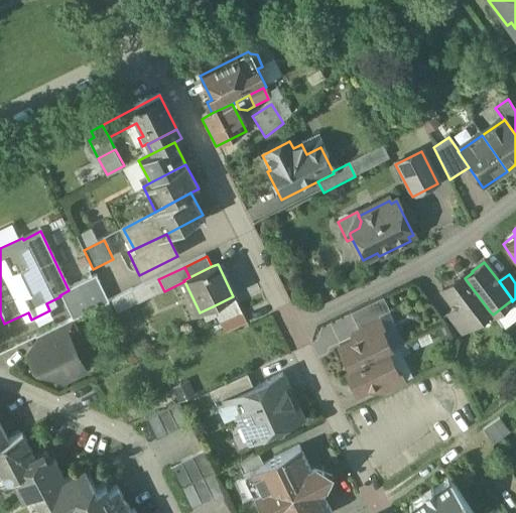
[(465,278),(463,275),(454,281),(454,280),(441,289),(456,308),(470,327),(490,311),(465,278)]
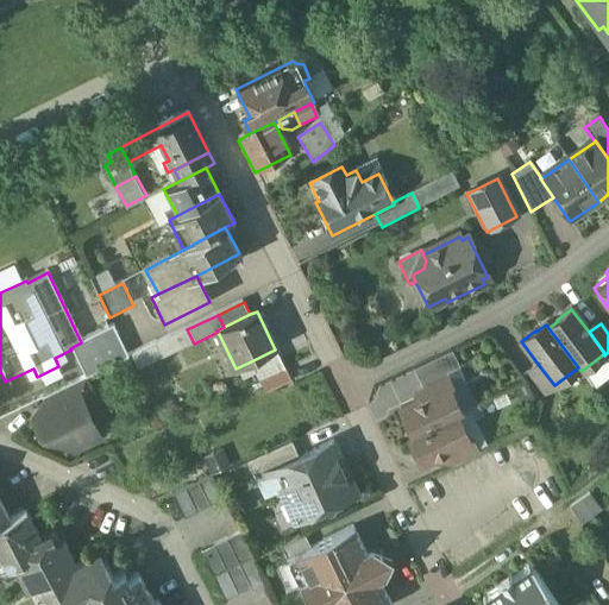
[(81,342),(70,348),(86,379),(127,359),(113,328),(81,342)]
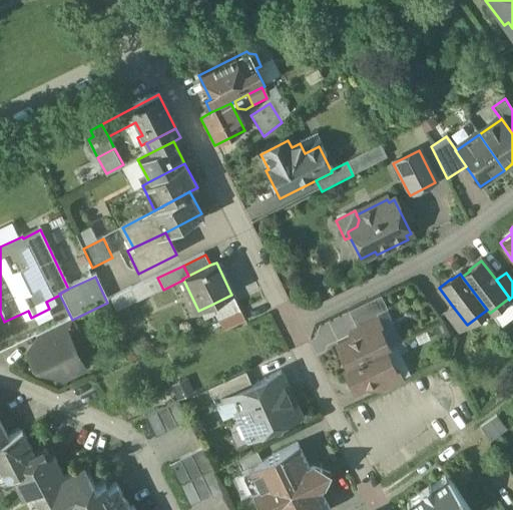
[(157,278),(131,291),(137,303),(163,290),(157,278)]
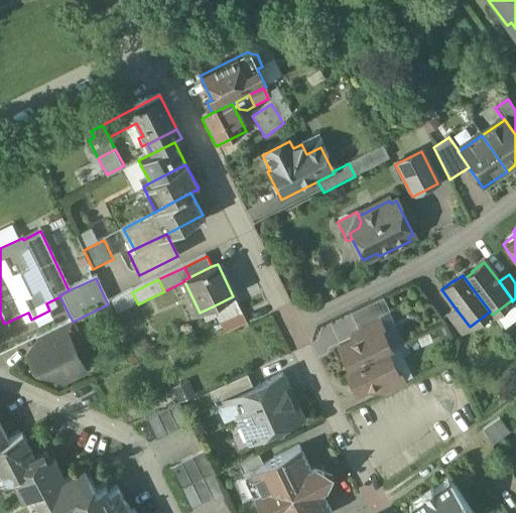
[(233,296),(213,306),(221,323),(242,313),(233,296)]
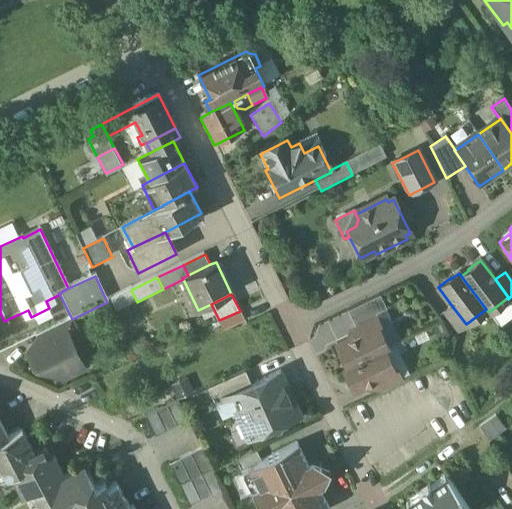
[(507,298),(489,312),(497,324),(511,312),(511,304),(508,299),(507,298)]
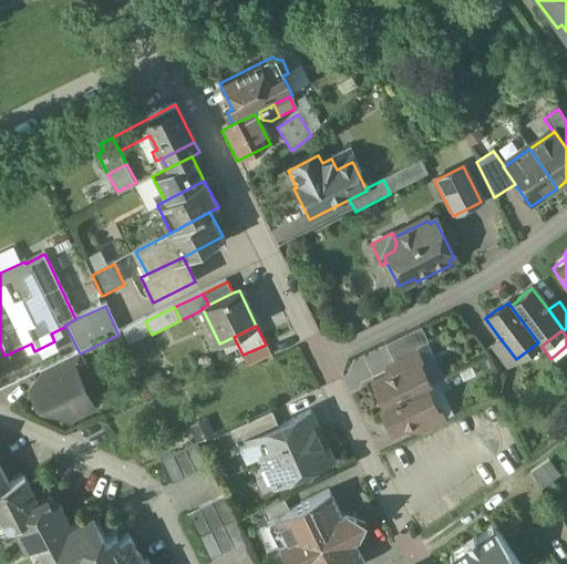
[(501,339),(491,347),(507,368),(518,359),(517,358),(516,359),(501,339)]
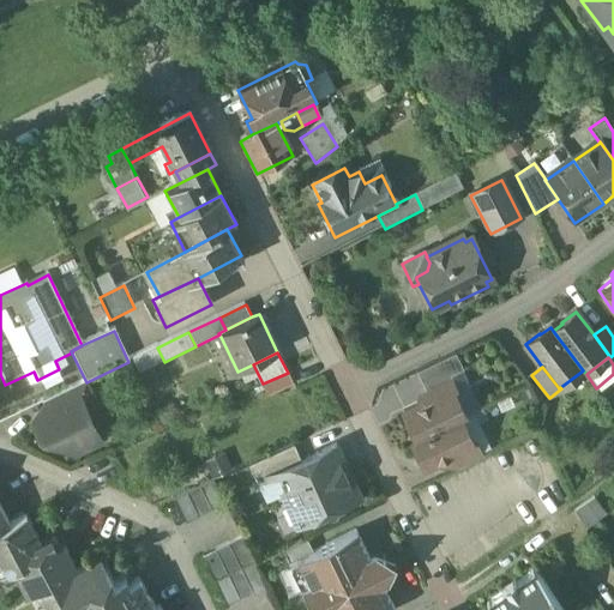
[(288,373),(263,384),(269,397),(294,386),(288,373)]
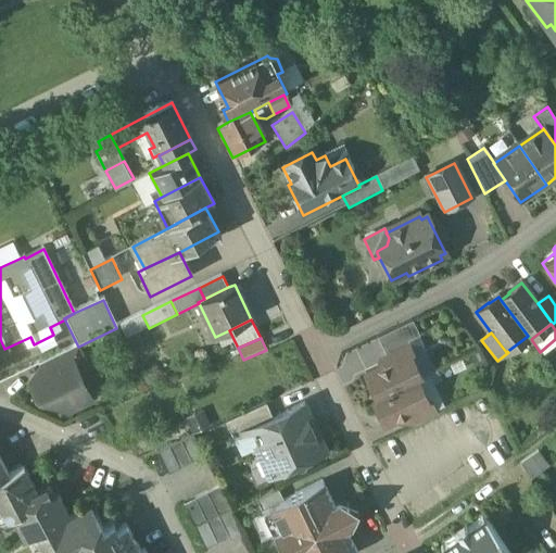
[(407,340),(383,352),(390,363),(409,353),(411,355),(414,353),(407,340)]
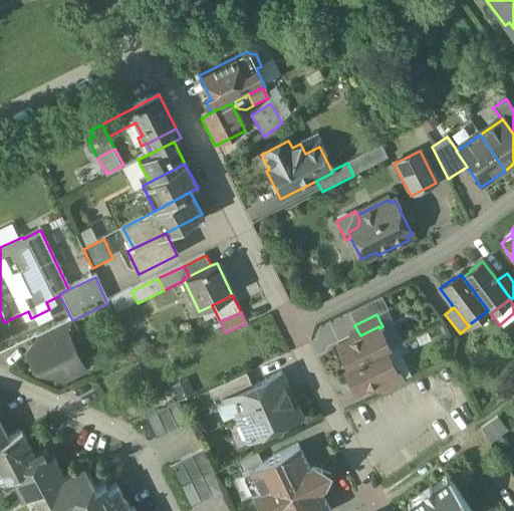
[(72,320),(40,336),(45,346),(45,347),(67,337),(67,338),(78,333),(72,320)]
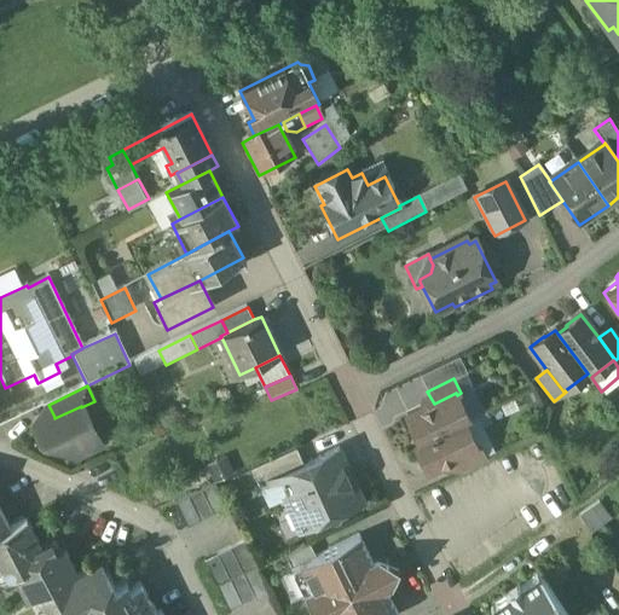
[(434,404),(406,417),(412,428),(410,429),(416,442),(418,441),(420,444),(421,445),(464,423),(466,424),(469,422),(457,395),(456,393),(434,404)]
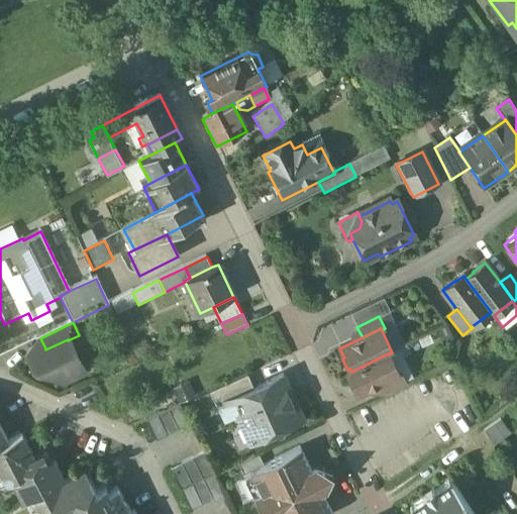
[(40,338),(35,339),(36,340),(27,354),(28,356),(45,348),(40,338)]
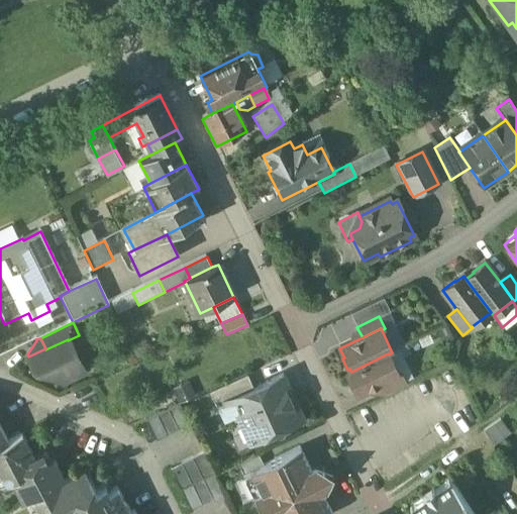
[(68,339),(45,349),(45,348),(28,356),(34,370),(53,378),(59,375),(63,382),(84,372),(68,340),(68,339)]
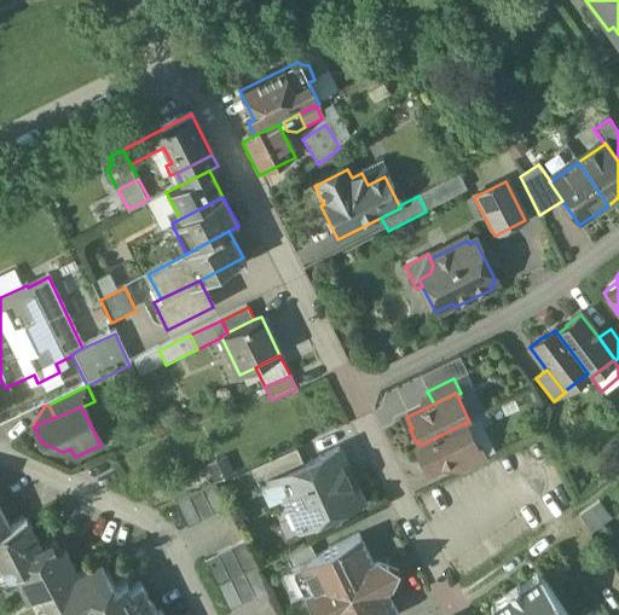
[(464,423),(421,445),(420,444),(416,446),(418,451),(416,452),(422,465),(424,464),(429,474),(478,450),(476,447),(466,424),(464,423)]
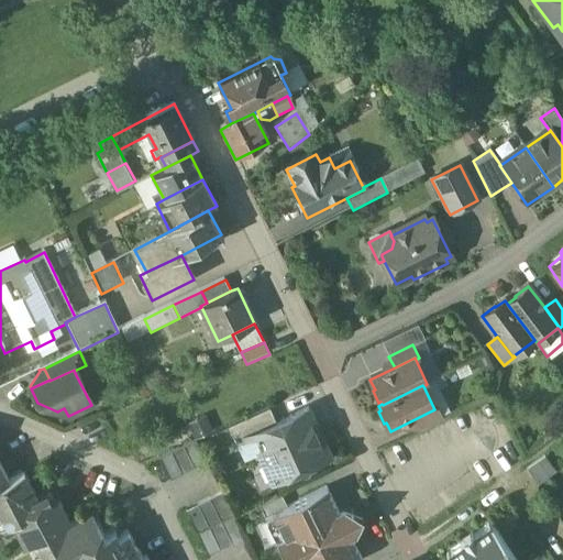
[(434,409),(415,419),(420,431),(444,420),(438,406),(433,407),(434,409)]
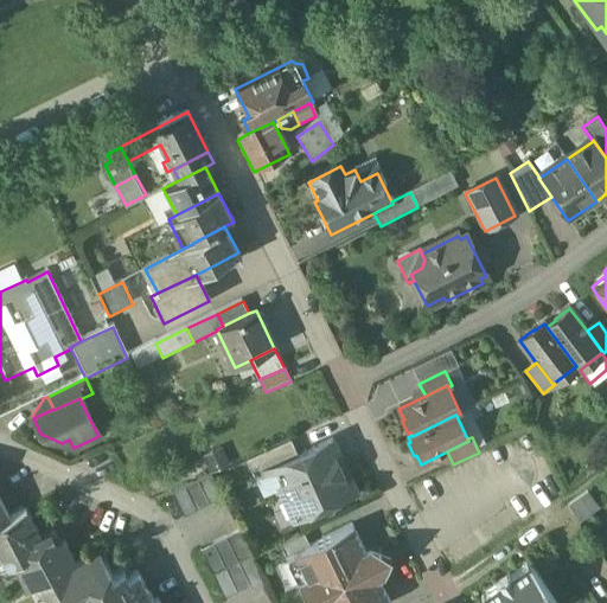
[(292,441),(247,461),(255,479),(275,470),(274,468),(299,457),(292,441)]
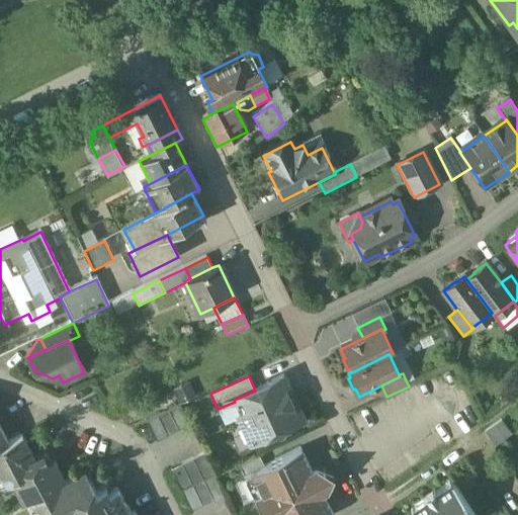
[(255,391),(234,400),(235,402),(241,414),(238,415),(244,429),(247,428),(254,443),(277,433),(281,435),(283,435),(285,430),(303,422),(290,396),(292,395),(284,377),(255,391)]
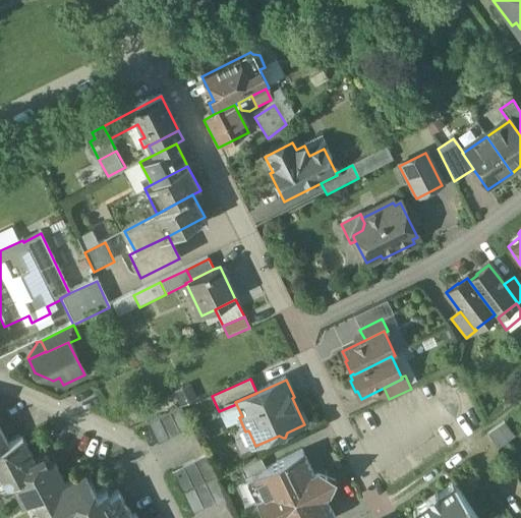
[(181,409),(170,415),(180,435),(192,429),(181,409)]
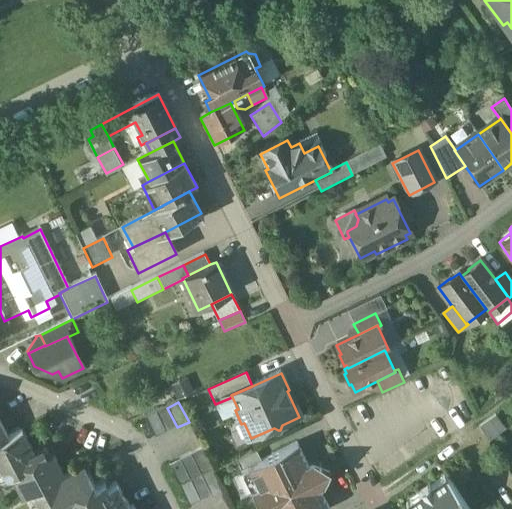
[(167,408),(157,413),(166,433),(177,427),(167,408)]
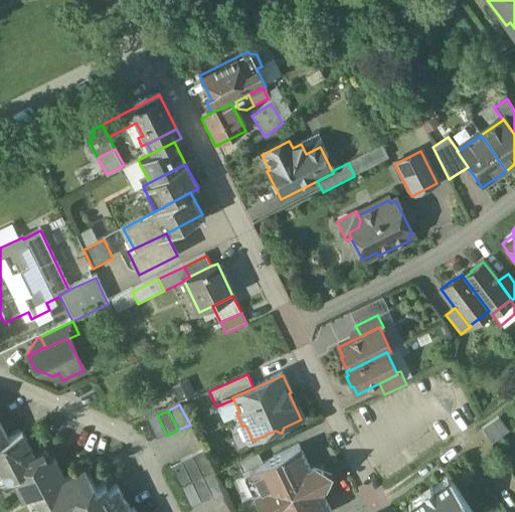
[(158,415),(148,421),(156,441),(167,436),(158,415)]
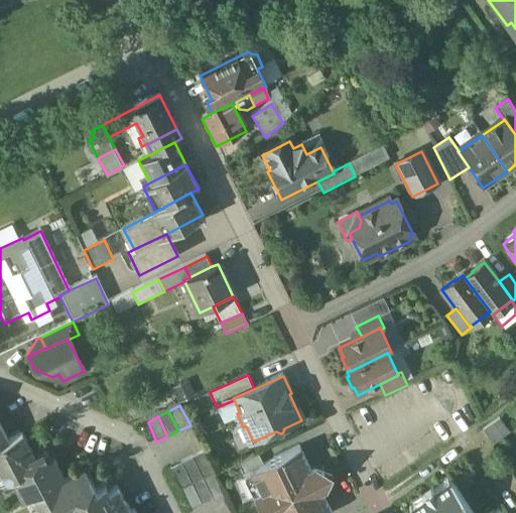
[(502,420),(486,428),(493,442),(509,434),(502,420)]
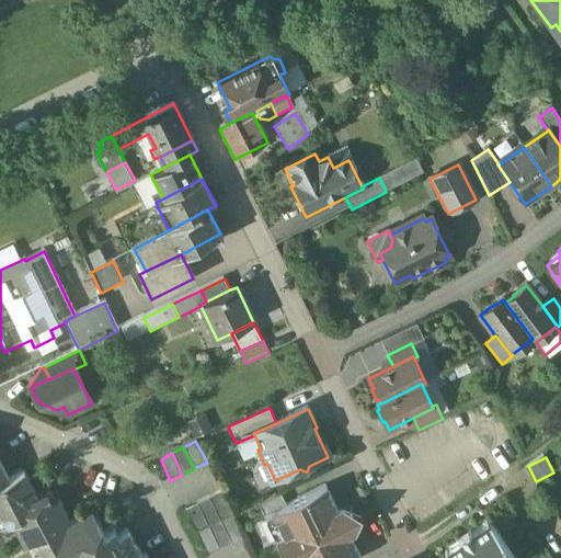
[(24,473),(0,485),(0,511),(8,526),(13,524),(25,547),(34,543),(70,523),(57,498),(50,501),(47,493),(38,499),(24,473)]
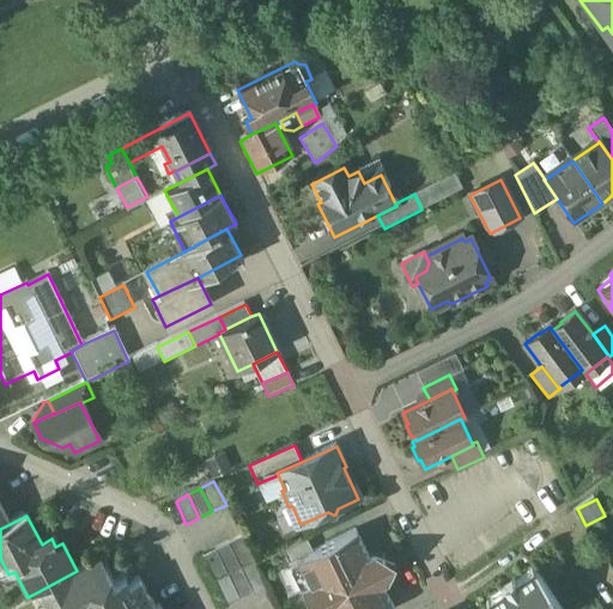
[(315,553),(290,565),(311,608),(394,608),(356,533),(315,553)]
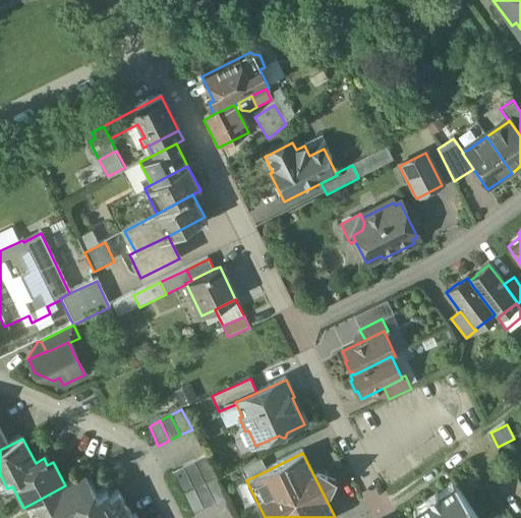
[(216,478),(206,459),(194,464),(205,484),(216,478)]
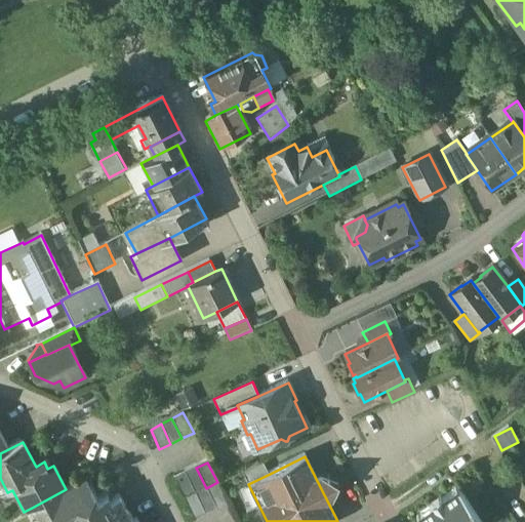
[(264,463),(243,473),(248,484),(270,474),(264,463)]
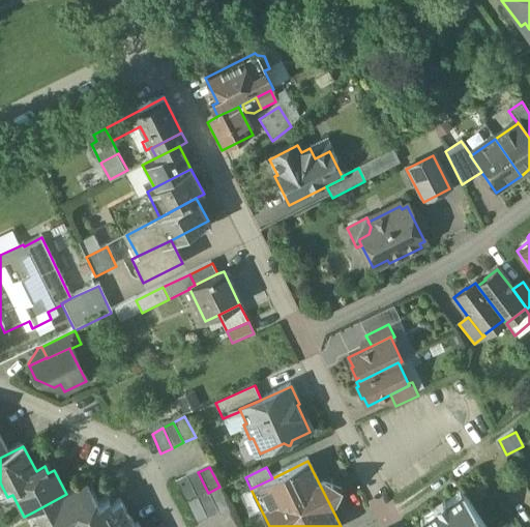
[(198,472),(186,478),(197,498),(208,493),(198,472)]
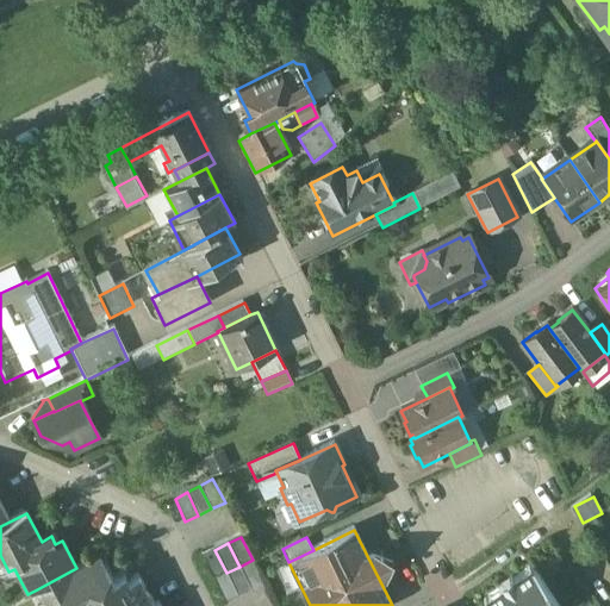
[(215,550),(203,556),(215,579),(226,573),(215,550)]
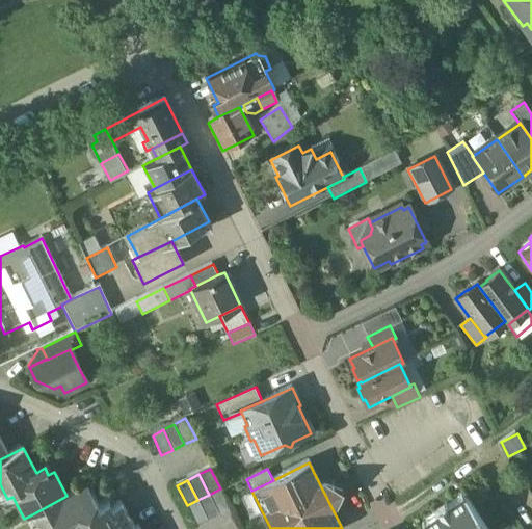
[(67,496),(32,514),(37,523),(46,526),(52,522),(59,525),(61,528),(133,528),(121,503),(111,508),(108,501),(98,506),(87,485),(67,496)]
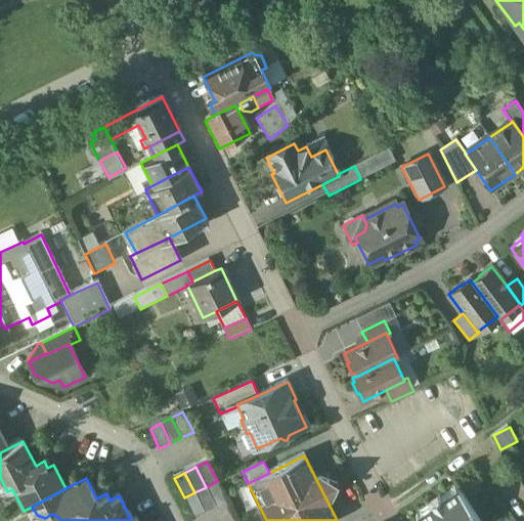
[(217,481),(206,487),(216,507),(227,502),(217,481)]
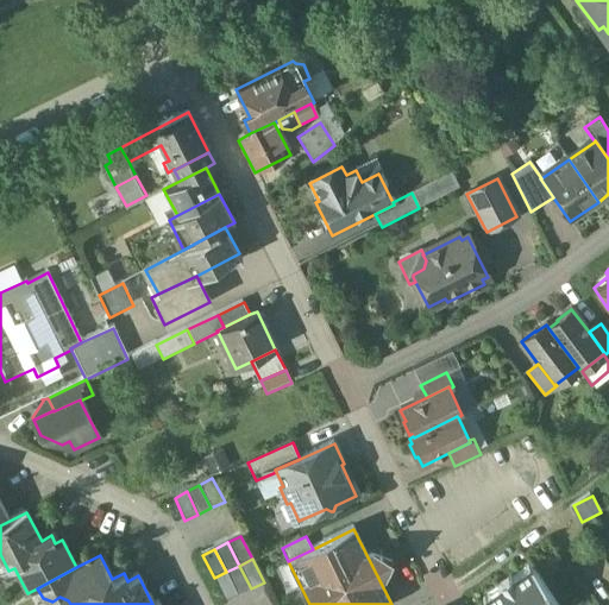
[(251,588),(239,566),(226,572),(238,596),(251,588)]
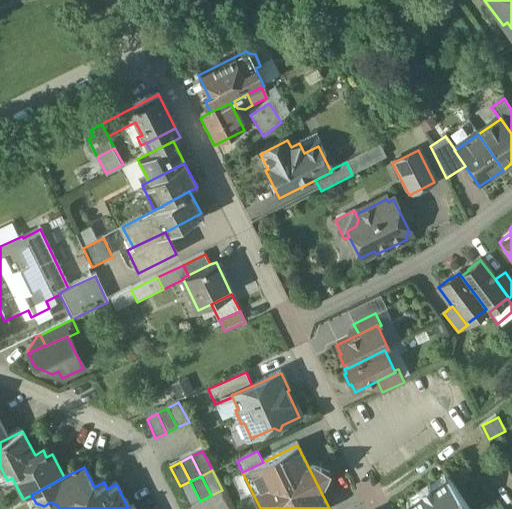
[(469,508),(447,477),(430,489),(429,487),(421,493),(422,494),(405,506),(407,508),(469,508)]
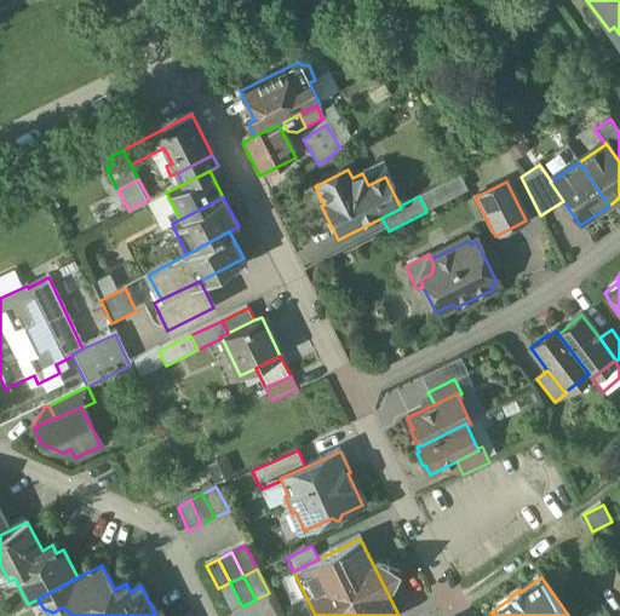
[(242,606),(230,582),(218,588),(230,612),(242,606)]
